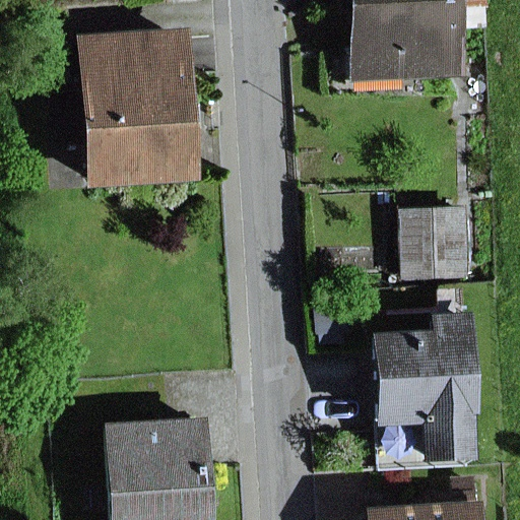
[(463,0),(349,0),(358,83),(470,73),(463,0)]
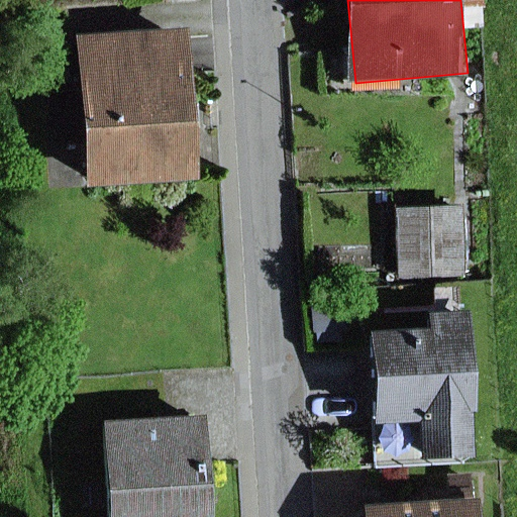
[(186,23),(69,34),(83,187),(200,176),(186,23)]
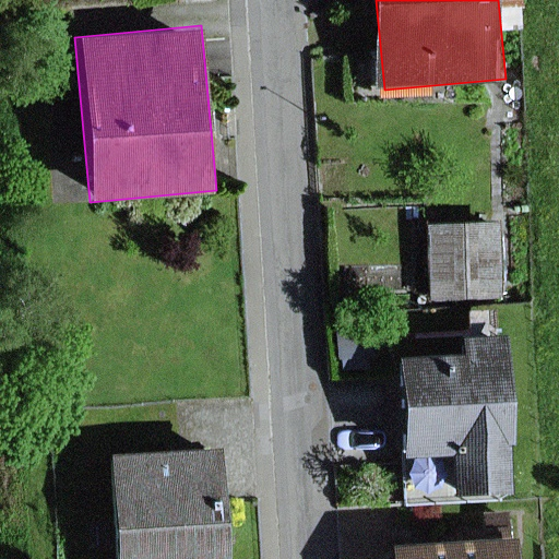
[(509,289),(504,211),(427,214),(431,294),(509,289)]
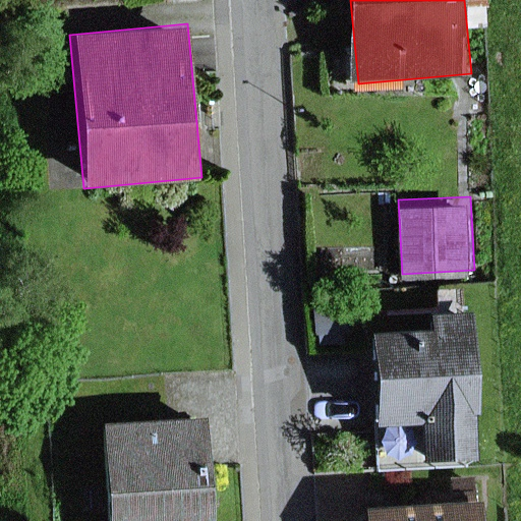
[(433,329),(476,326),(475,307),(432,310),(433,329)]
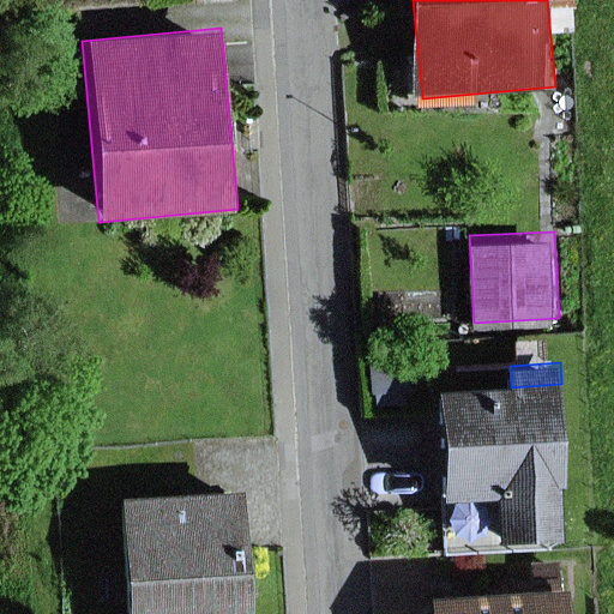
[(444,498),(498,494),(501,545),(572,540),(569,475),(567,475),(561,384),(511,387),(437,392),(444,498)]
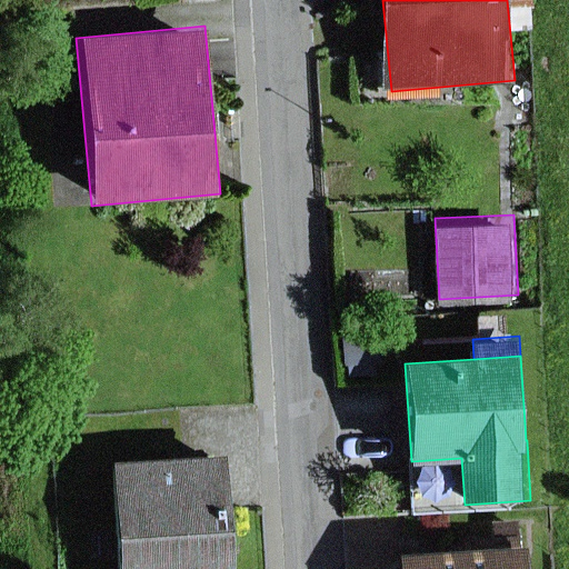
[(235,568),(227,451),(105,460),(112,568),(235,568)]
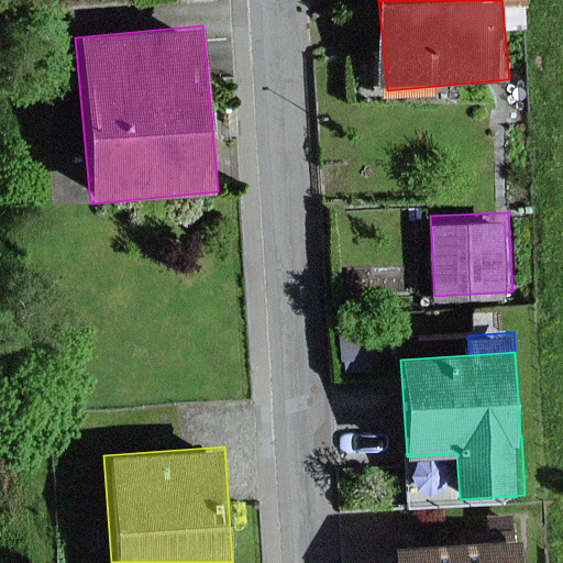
[(525,562),(523,539),(396,547),(397,562),(525,562)]
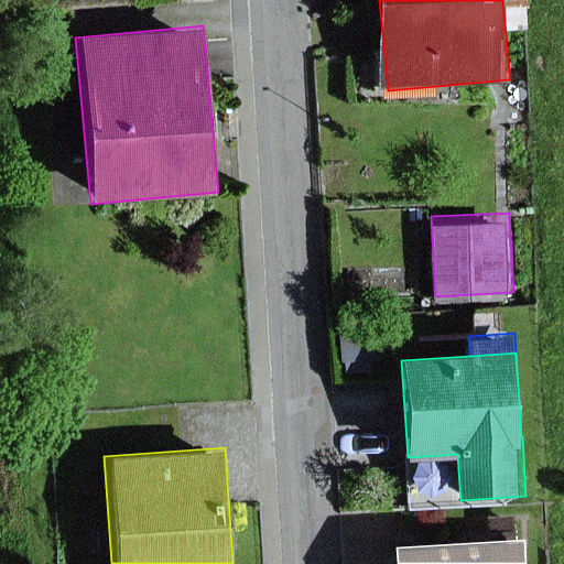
All buildings are outlined.
